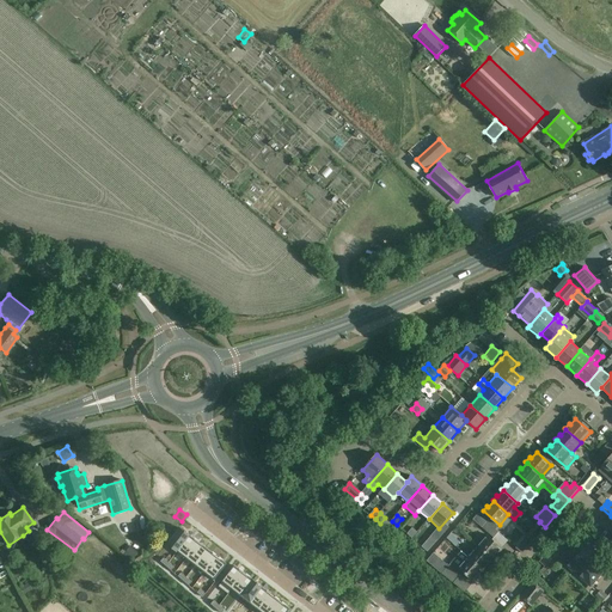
[(482,527),(494,538),(499,532),(495,530),(487,522),(482,527)]
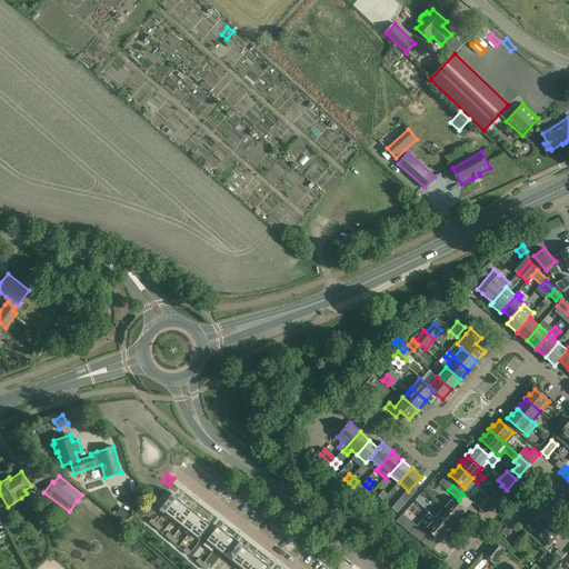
[(501,486),(492,496),(498,500),(507,490),(501,486)]
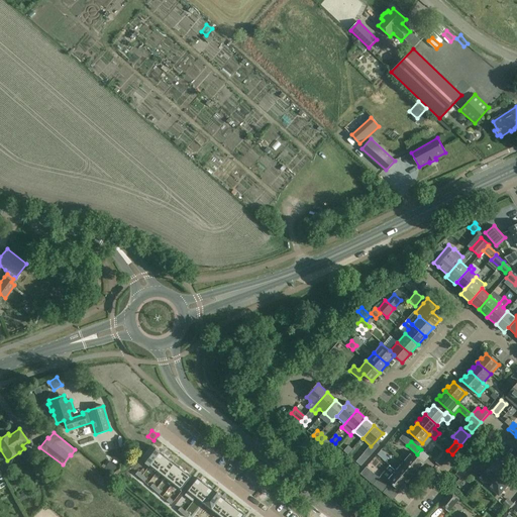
[(152,446),(142,459),(150,466),(161,452),(152,446)]
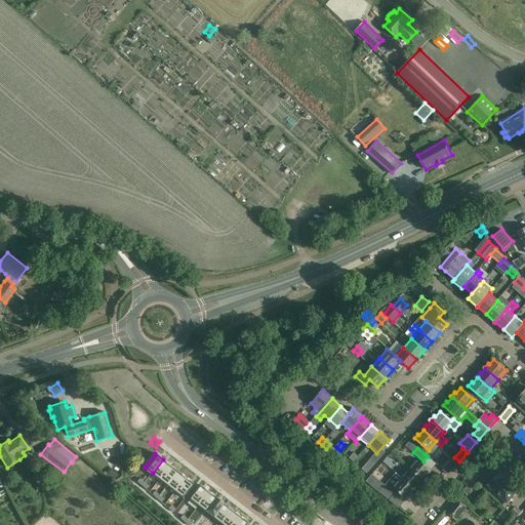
[(354,461),(358,457),(354,453),(350,458),(354,461)]
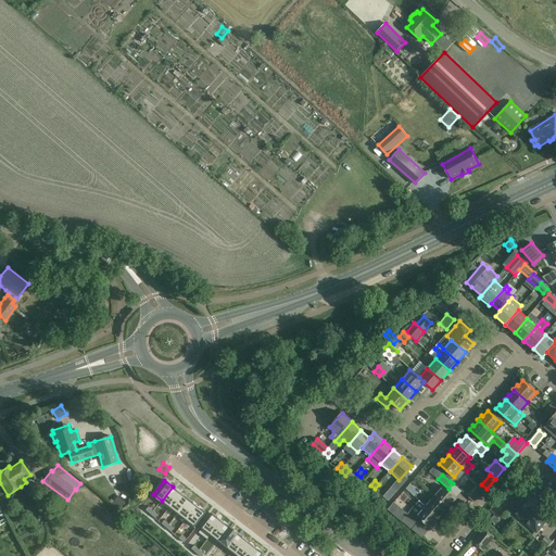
[(386,494),(393,484),(389,480),(380,490),(386,494)]
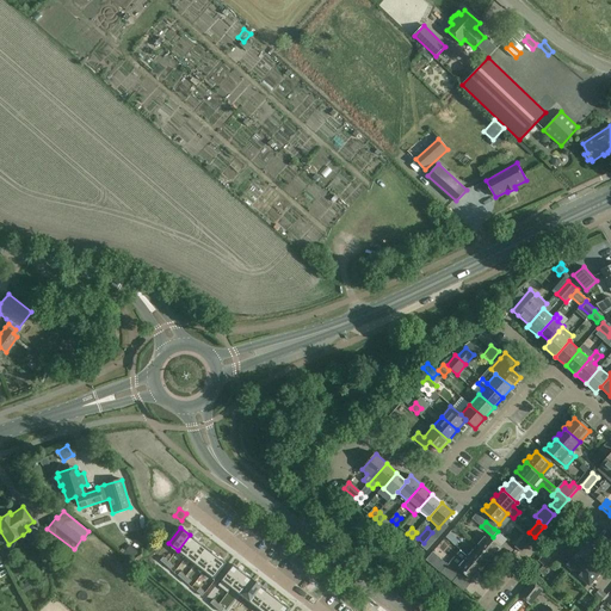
[(535,537),(529,532),(524,537),(530,542),(535,537)]
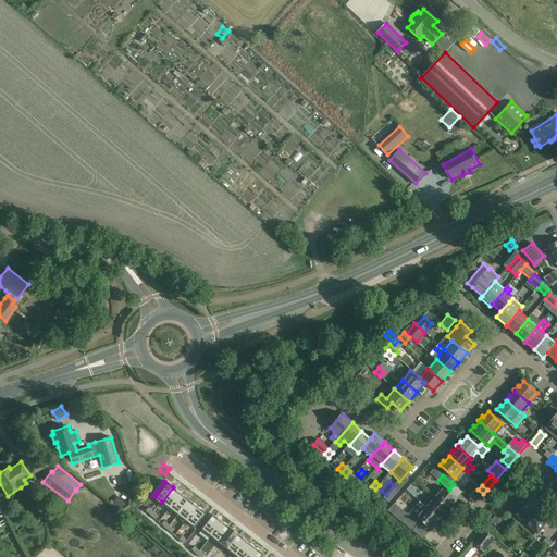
[(443,486),(438,492),(433,489),(430,493),(434,497),(449,509),(458,499),(443,486)]
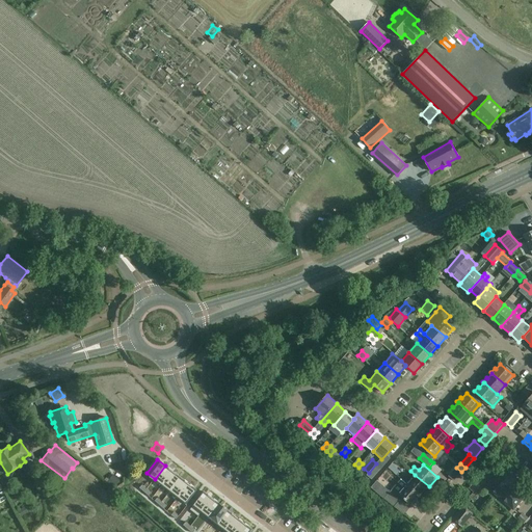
[(435,468),(442,475),(445,472),(439,464),(435,468)]
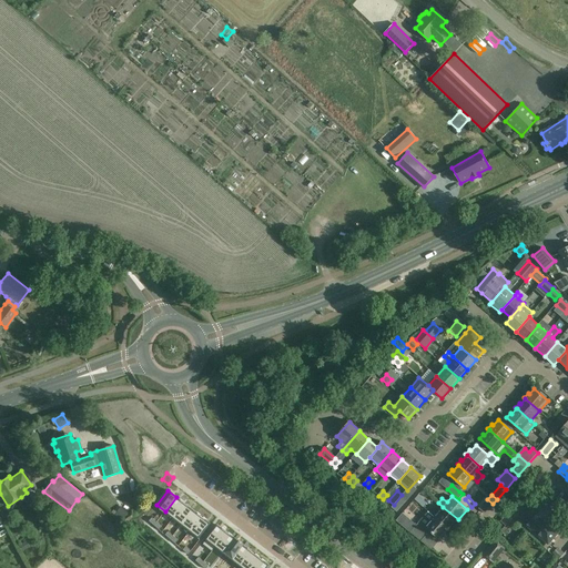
[(176,497),(165,511),(173,518),(184,504),(176,497)]
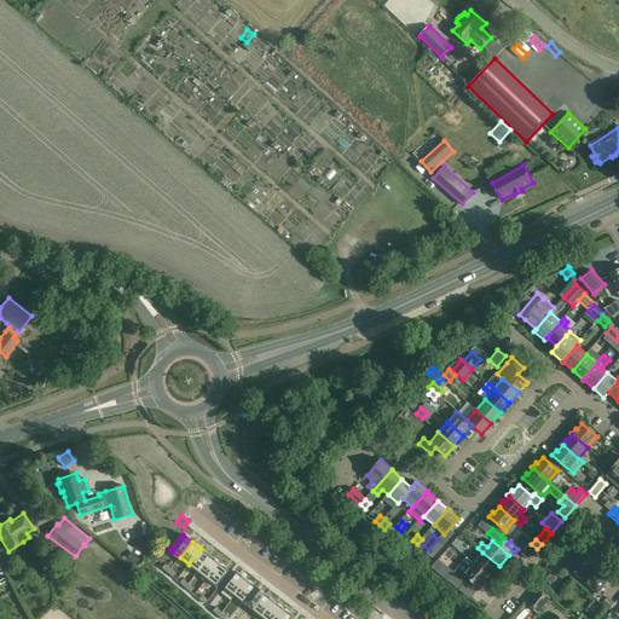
[(427,554),(433,559),(444,547),(438,542),(427,554)]
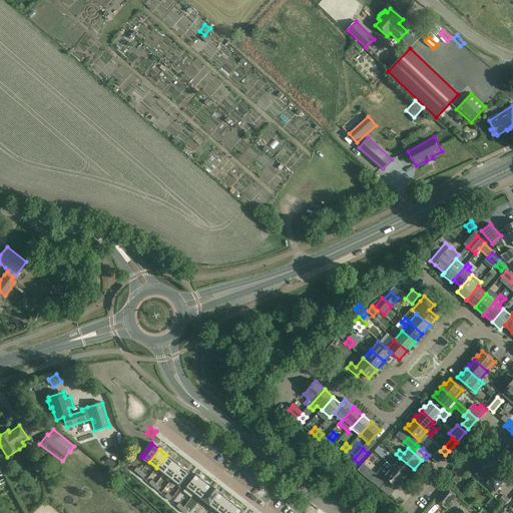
[(476,466),(472,471),(496,491),(505,481),(491,469),(498,461),(488,453),(484,457),(480,454),(472,463),(476,466)]
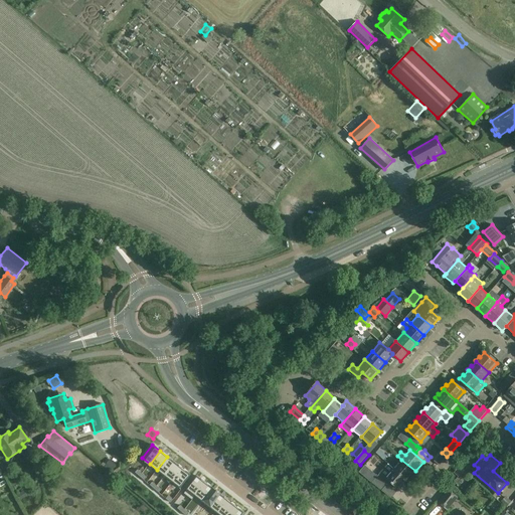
[(167,457),(157,470),(165,476),(175,463),(167,457)]
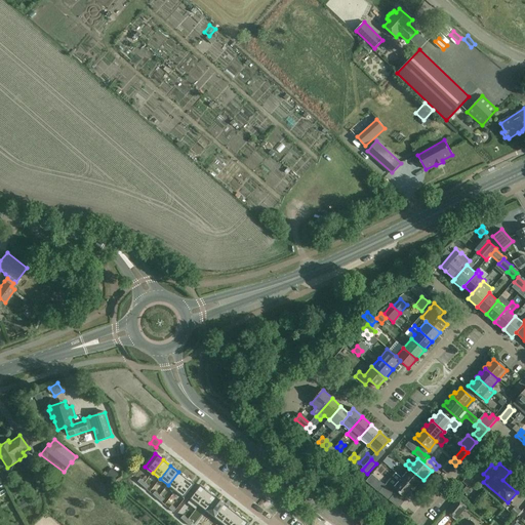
[(113,482),(119,473),(112,468),(106,477),(113,482)]
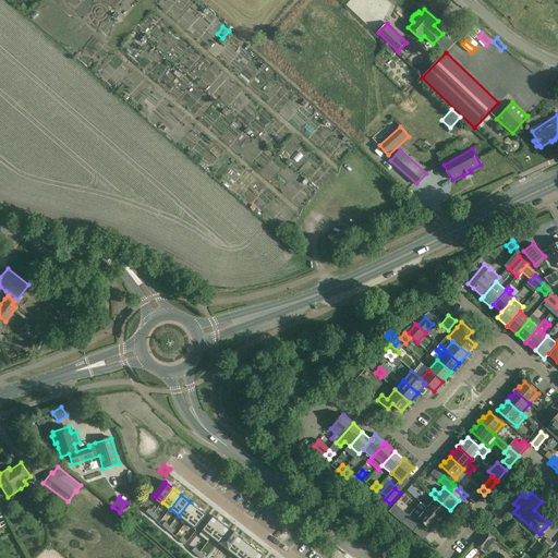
[(435,498),(426,507),(422,502),(421,504),(441,520),(450,510),(435,498)]
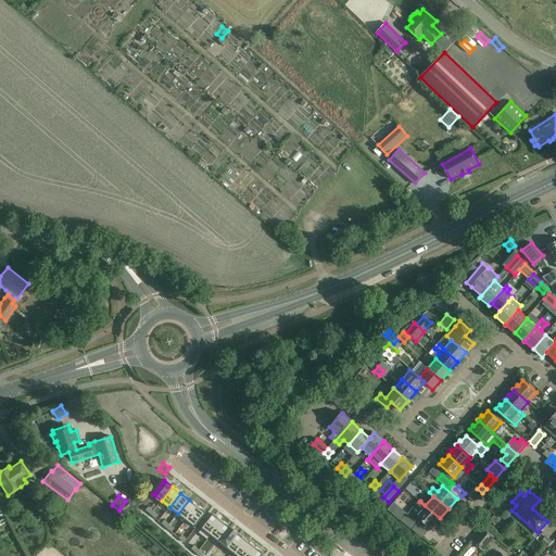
[(189,500),(178,514),(186,520),(198,506),(189,500)]
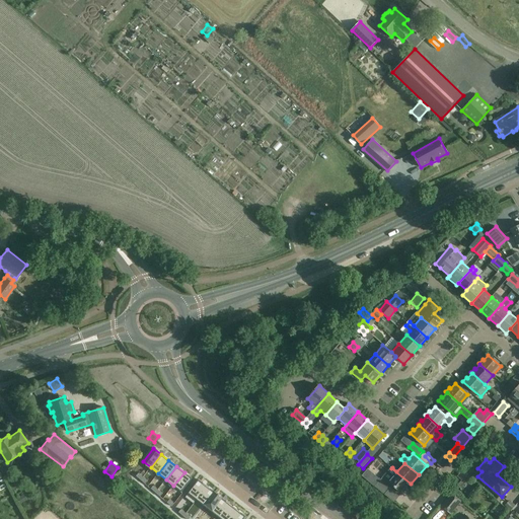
[(411,484),(391,468),(375,487),(385,495),(393,486),(402,493),(411,484)]
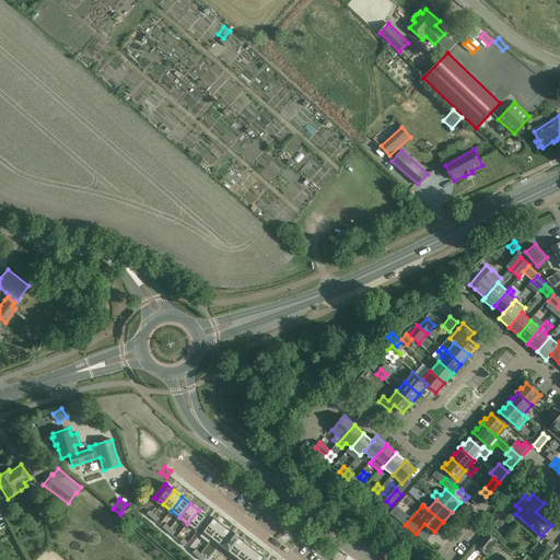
[(199,510),(187,524),(196,531),(208,516),(199,510)]
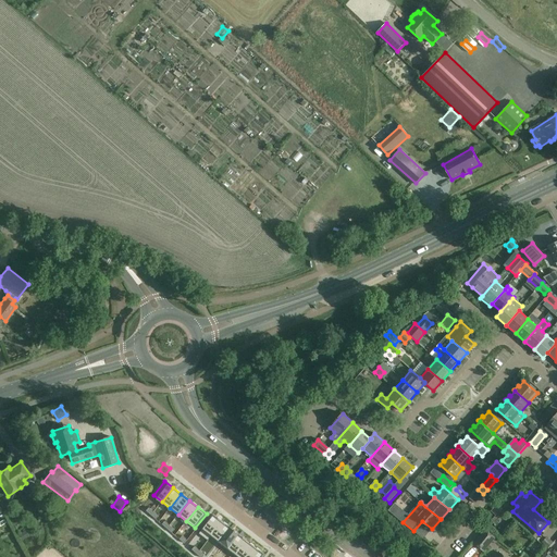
[(213,515),(199,533),(209,541),(211,536),(222,521),(213,515)]
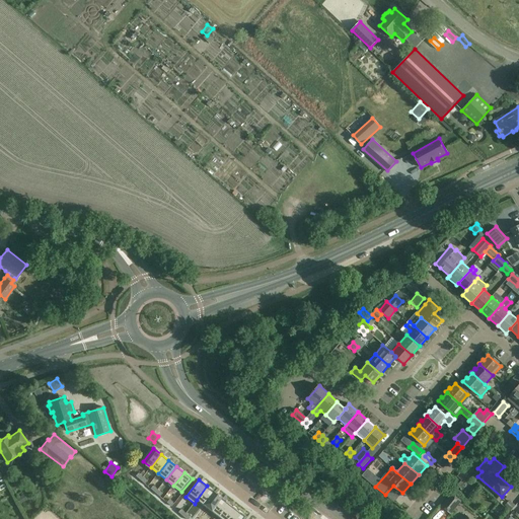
[(207,486),(197,500),(204,506),(215,492),(207,486)]
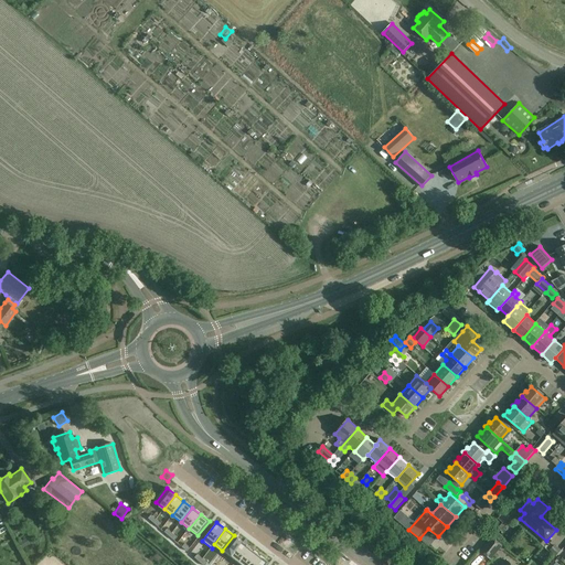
[(234,535),(222,551),(231,556),(242,542),(234,535)]
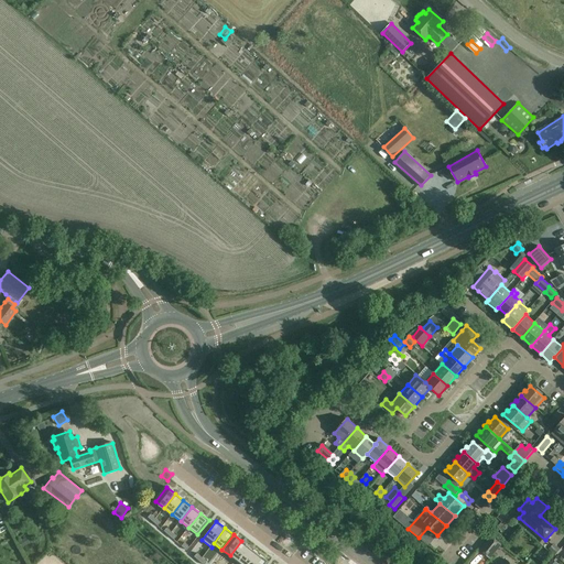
[(491,535),(479,550),(490,559),(501,544),(491,535)]
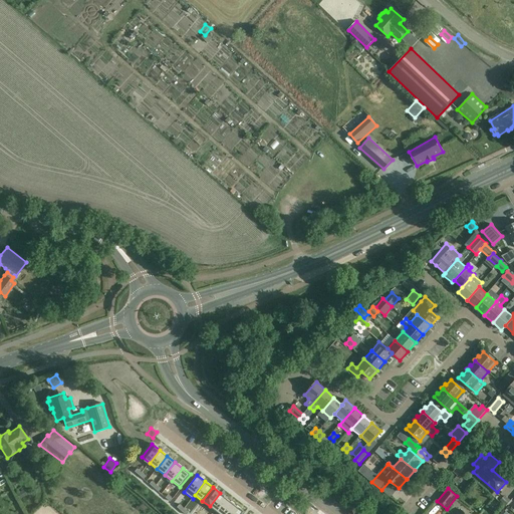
[(23,490),(17,494),(20,499),(26,495),(23,490)]
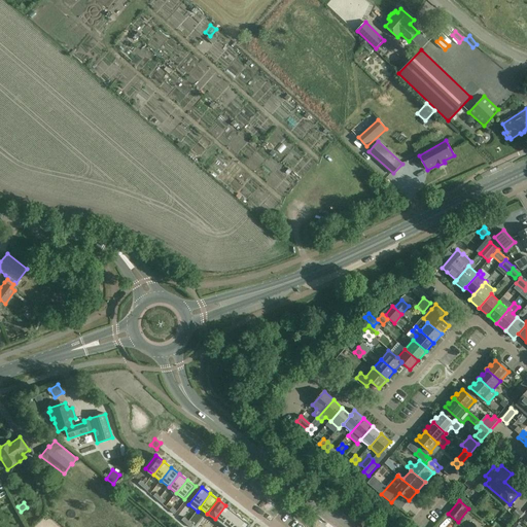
[(225,505),(215,519),(223,525),(234,512),(225,505)]
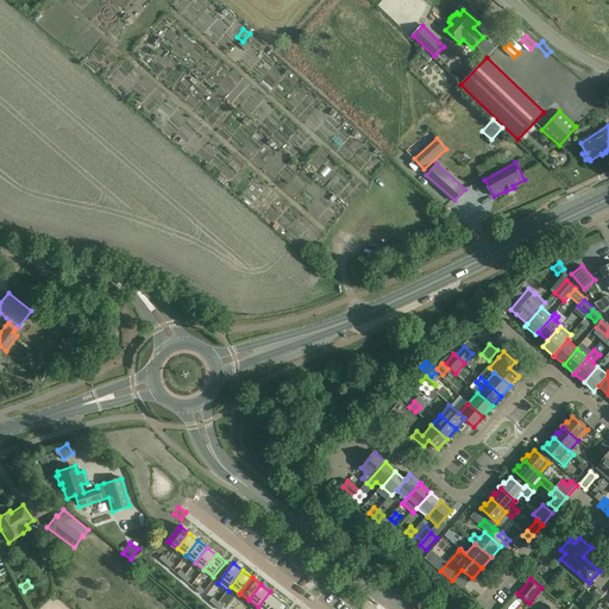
[(270,591),(258,607),(259,608),(270,608),(278,598),(270,591)]
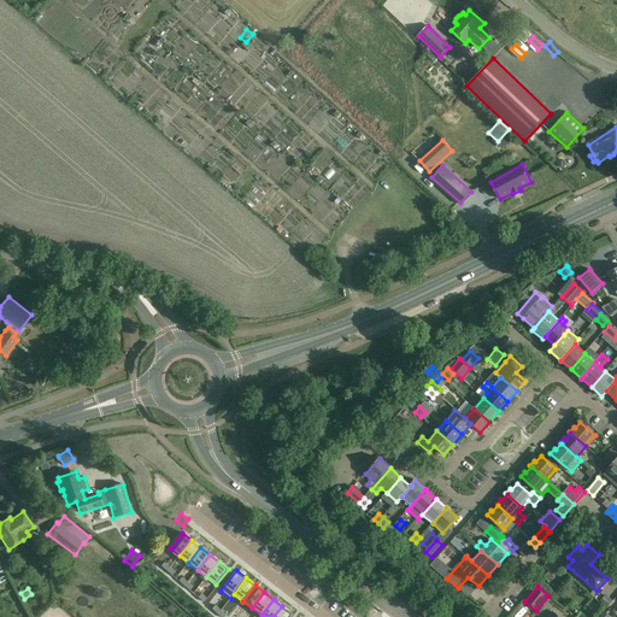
[(282,606),(274,616),(289,616),(293,613),(282,606)]
